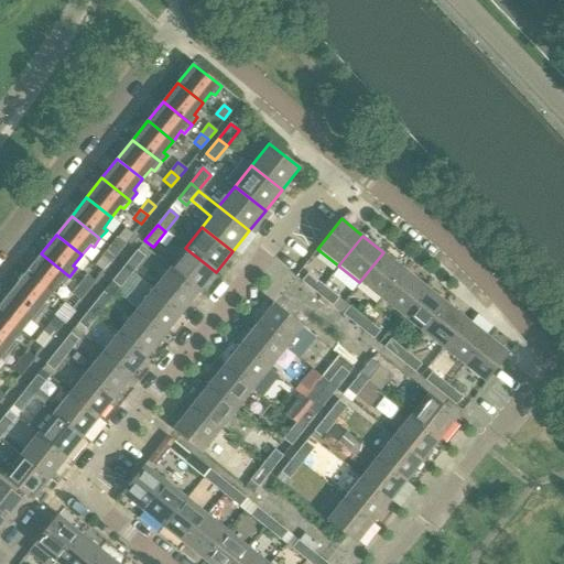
[(117,238),(110,247),(118,253),(125,245),(117,238)]
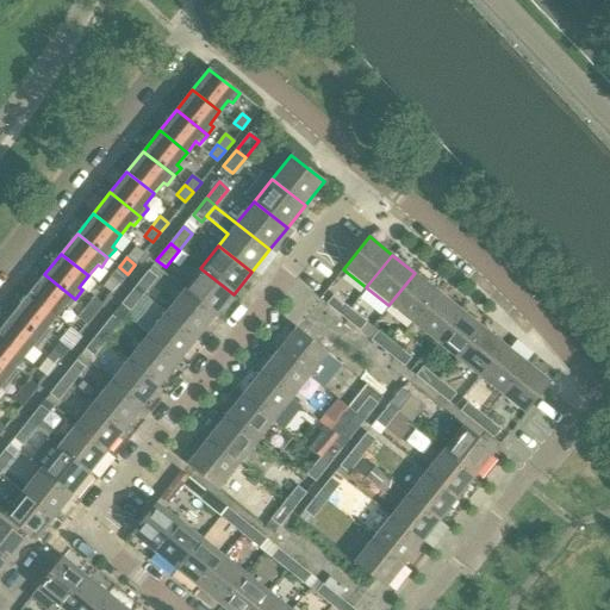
[(128,274),(119,267),(111,277),(119,284),(128,274)]
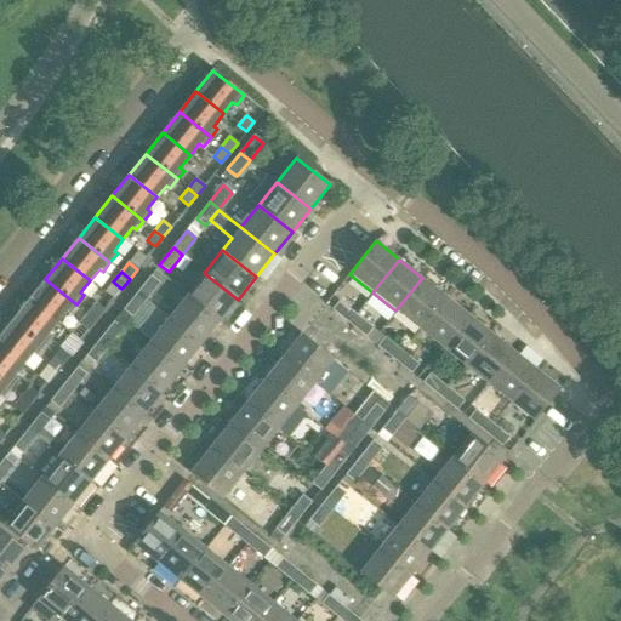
[(204,273),(186,296),(220,323),(238,300),(204,273)]
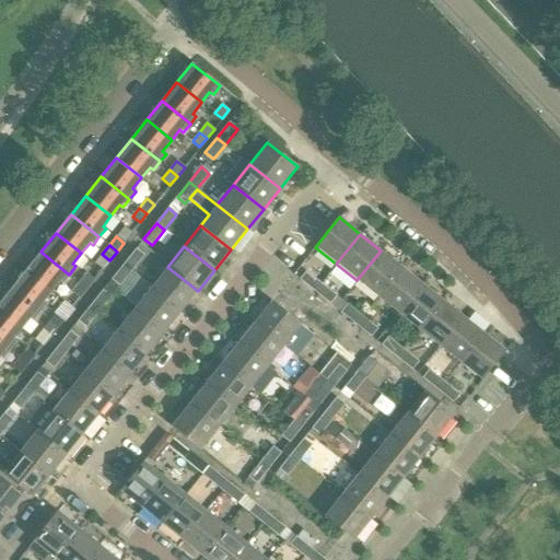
[(136,248),(123,264),(131,270),(143,255),(136,248)]
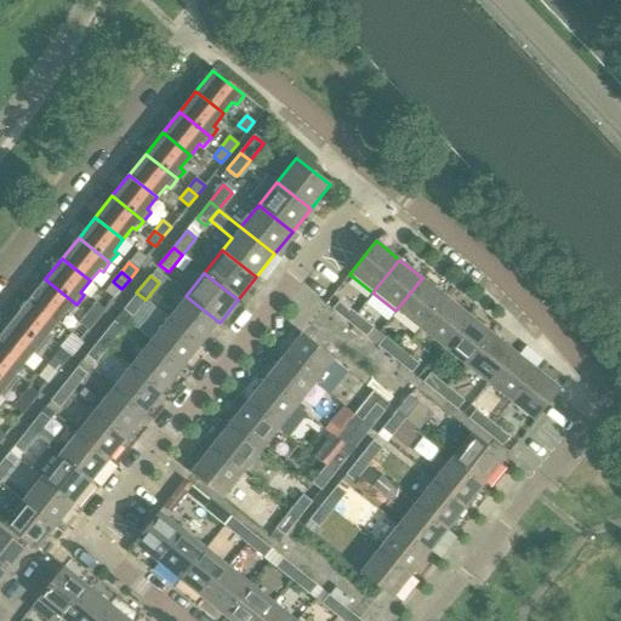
[(396,311),(419,329),(445,296),(422,278),(396,311)]
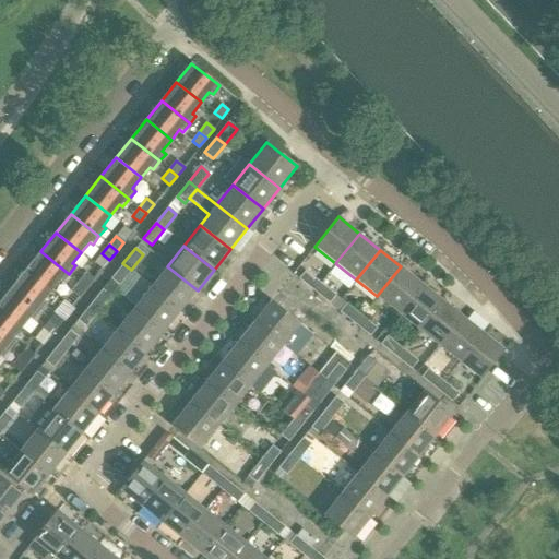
[(40,251),(25,271),(50,290),(59,280),(62,282),(69,274),(40,251)]
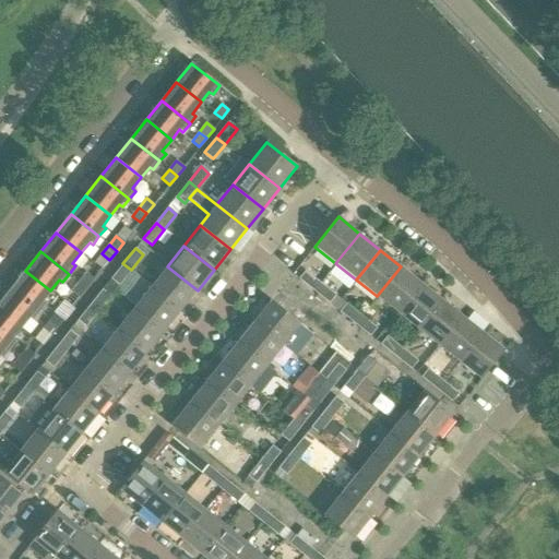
[(131,270),(122,263),(110,280),(119,286),(131,270)]
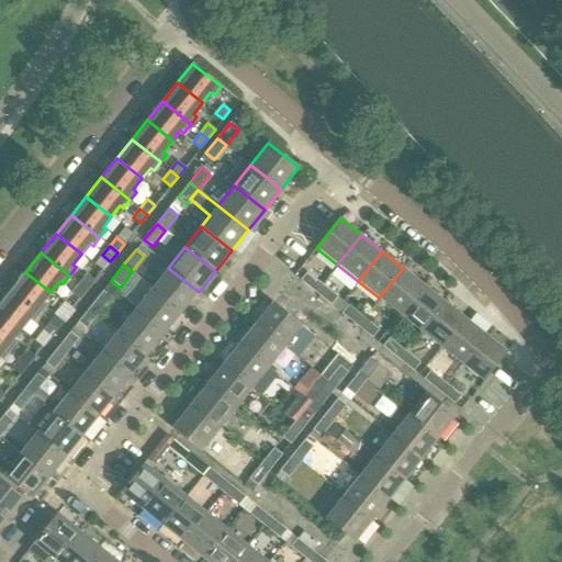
[(168,268),(152,288),(182,312),(199,292),(168,268)]
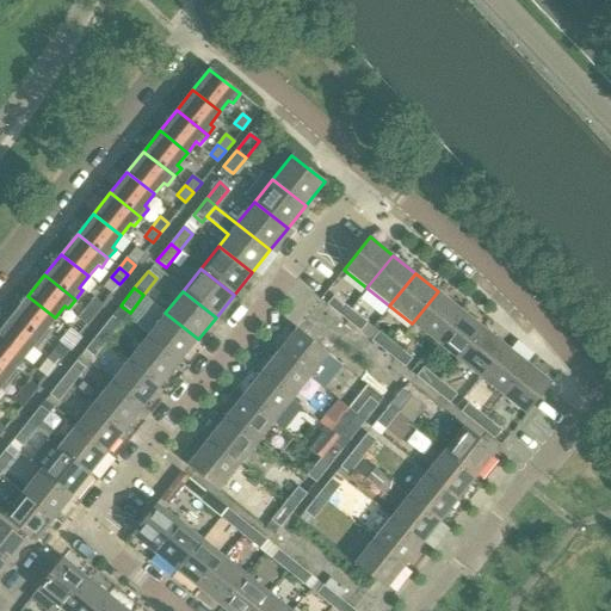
[(412,323),(434,341),(461,309),(438,291),(412,323)]
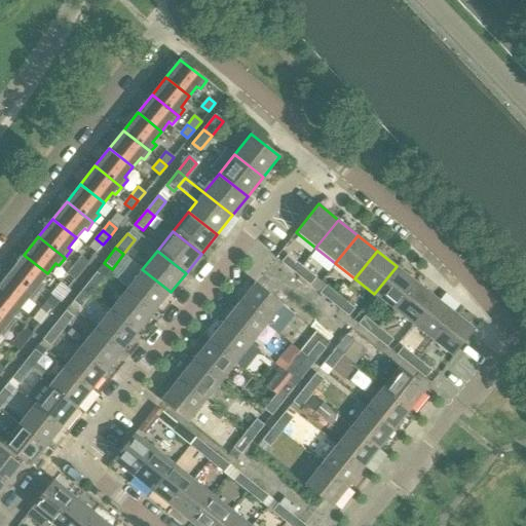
[(24,255),(9,272),(36,293),(42,286),(39,284),(47,273),(24,255)]
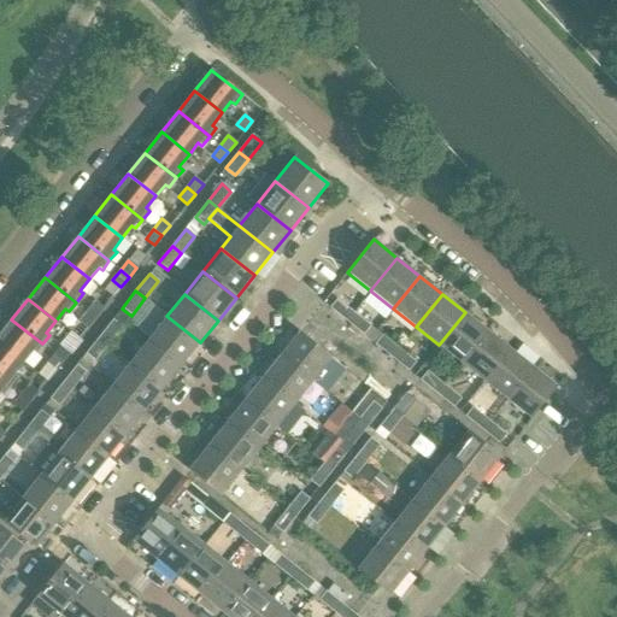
[(330,309),(347,322),(354,313),(336,299),(330,309)]
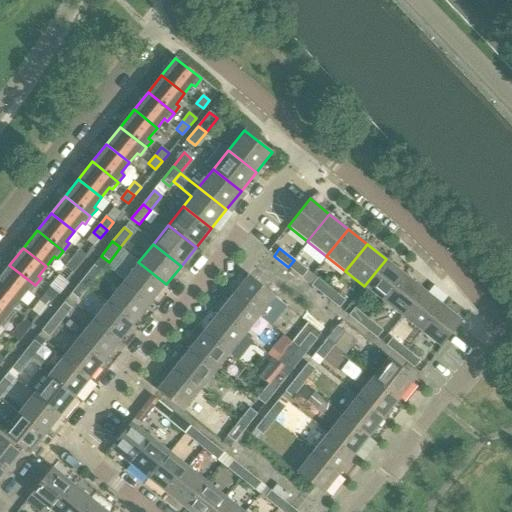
[(79,250),(72,258),(79,264),(86,256),(79,250)]
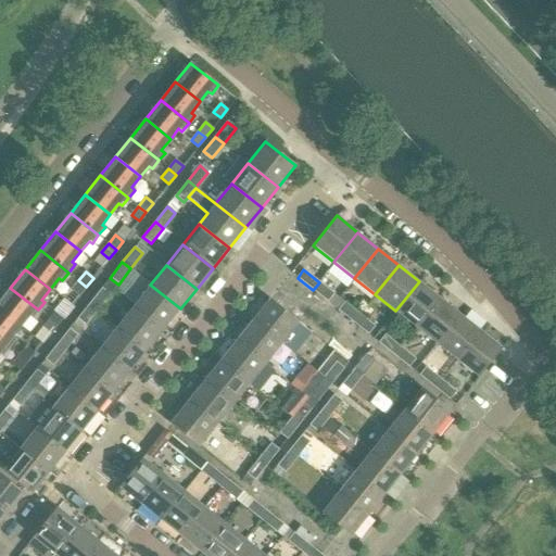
[(86,287),(78,280),(71,289),(79,295),(86,287)]
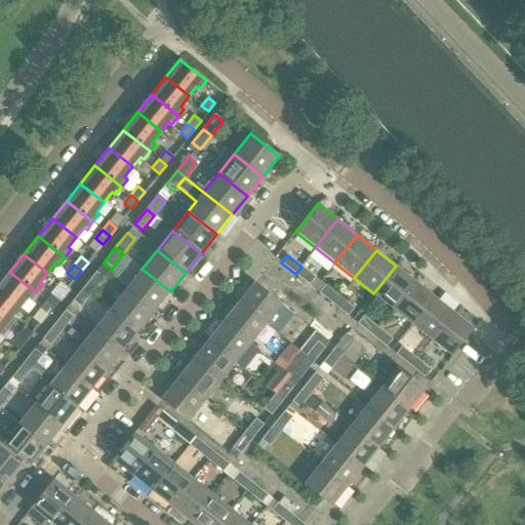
[(373,293),(393,310),(415,281),(396,266),(373,293)]
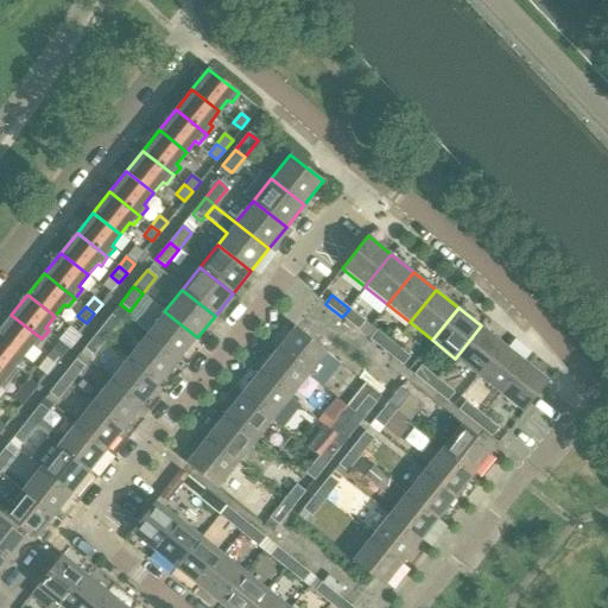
[(349,309),(342,317),(358,330),(365,321),(349,309)]
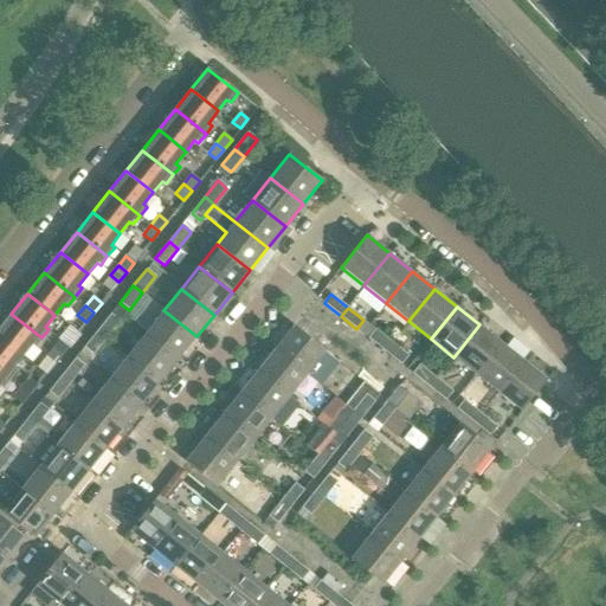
[(163,310),(146,333),(179,359),(197,336),(163,310)]
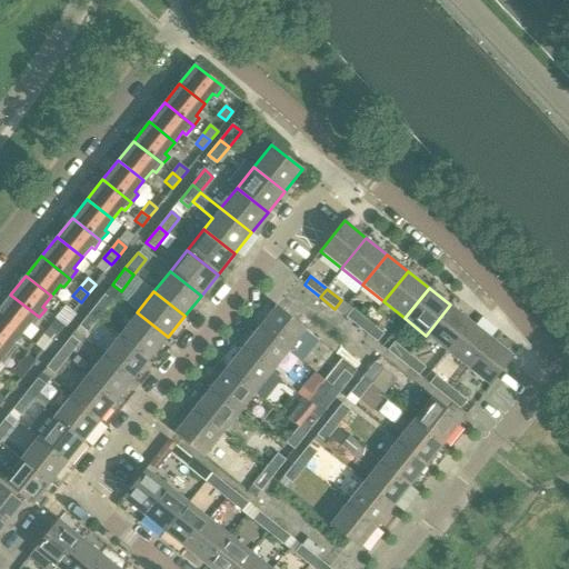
[(10,295),(0,307),(0,317),(21,335),(30,322),(33,325),(39,317),(10,295)]
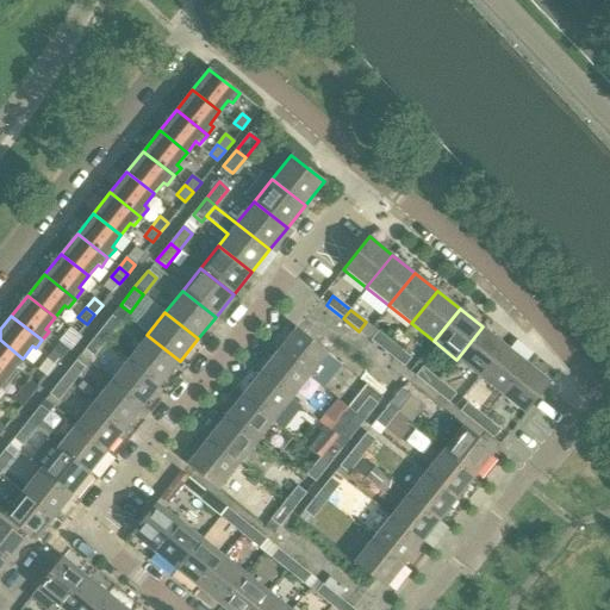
[(111,317),(98,332),(106,340),(120,323),(111,317)]
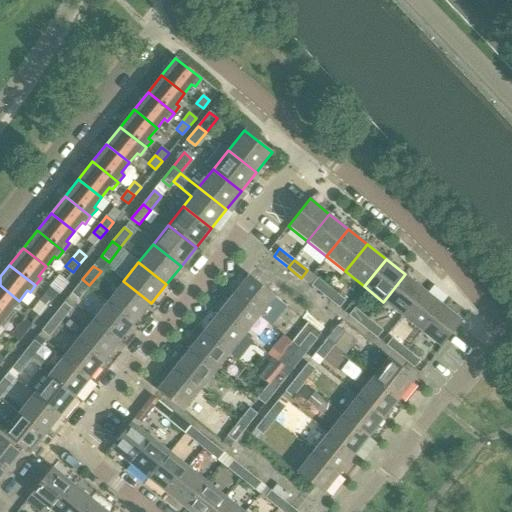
[(383,302),(402,317),(424,289),(405,274),(383,302)]
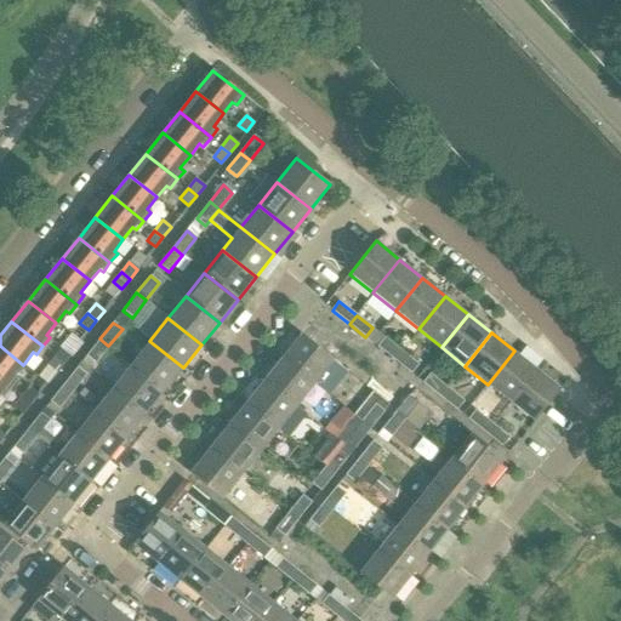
[(301,334),(281,357),(315,383),(334,360),(301,334)]
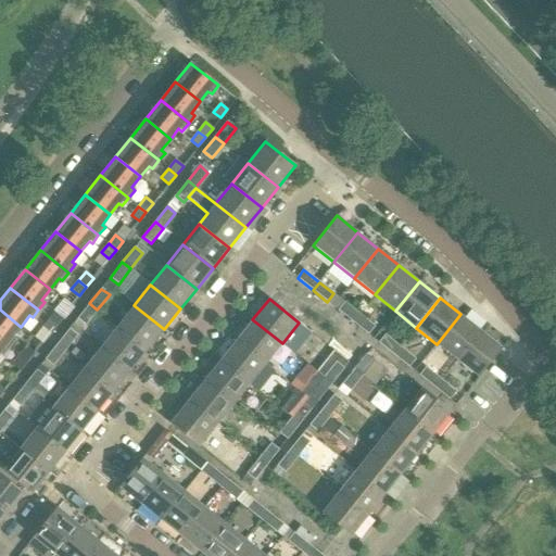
[(97,310),(89,303),(77,318),(85,325),(97,310)]
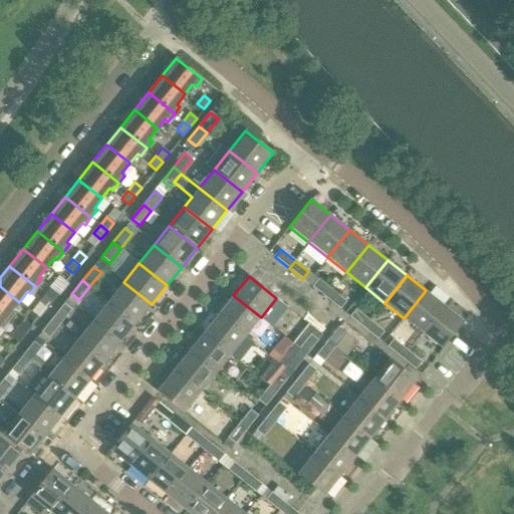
[(312,287),(326,298),(331,290),(317,280),(312,287)]
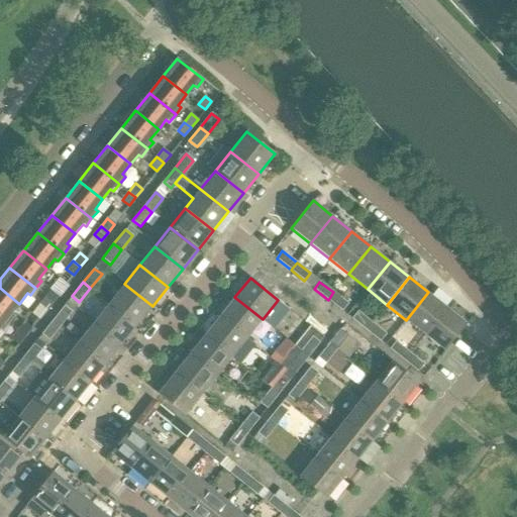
[(124,284),(109,303),(137,325),(152,306),(124,284)]
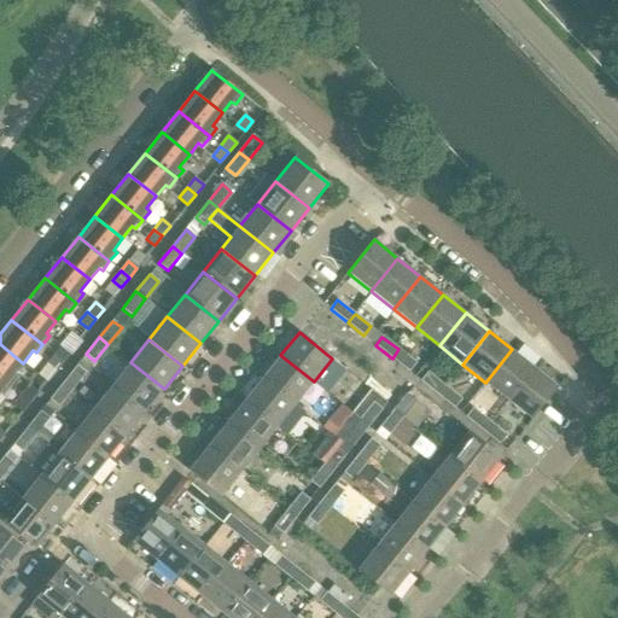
[(0,344),(0,379),(10,386),(17,377),(13,374),(23,363),(0,344)]
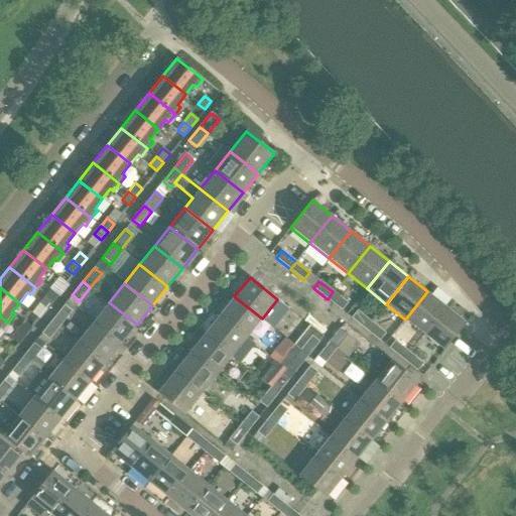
[(50,289),(44,296),(53,303),(58,296),(50,289)]
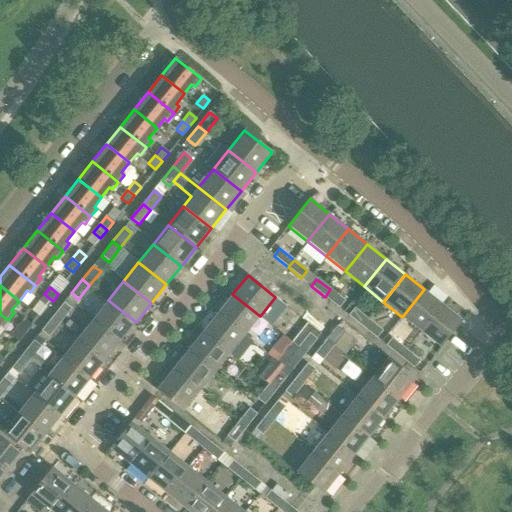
[(330,289),(325,297),(339,308),(344,301),(330,289)]
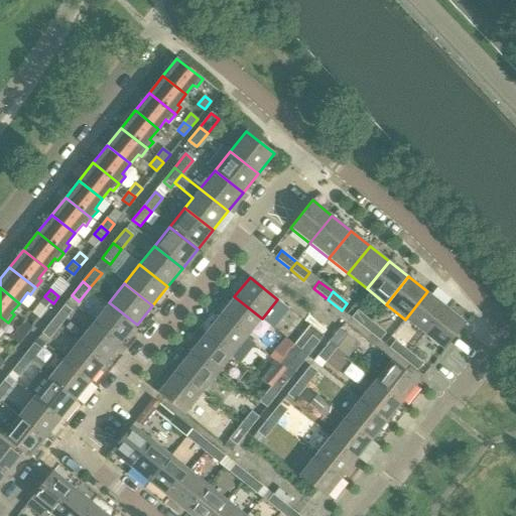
[(405,319),(424,335),(446,306),(427,291),(405,319)]
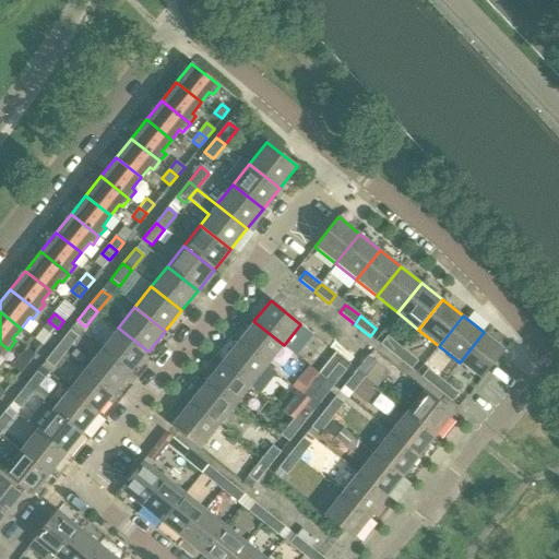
[(58,329),(48,321),(43,329),(51,336),(58,329)]
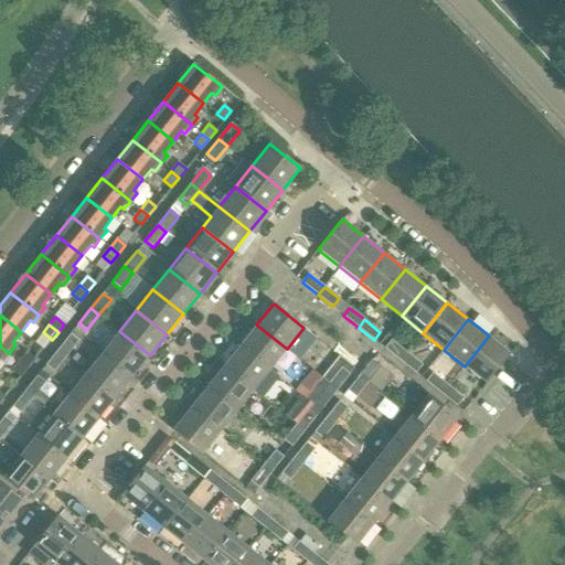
[(256,324),(240,345),(270,370),(287,349),(256,324)]
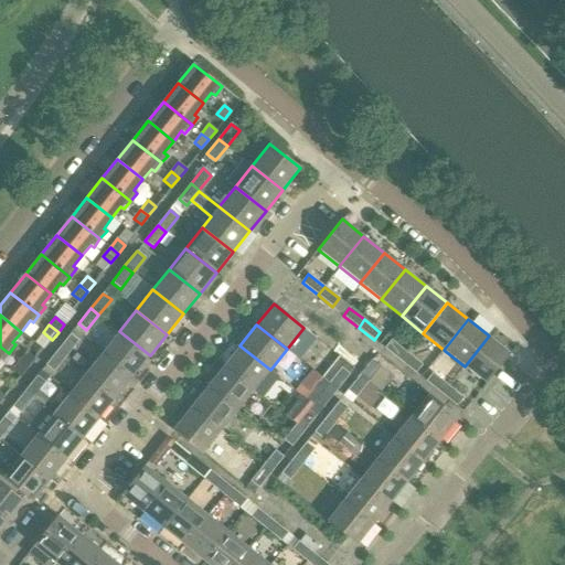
[(119,331),(103,352),(134,375),(150,355),(119,331)]
